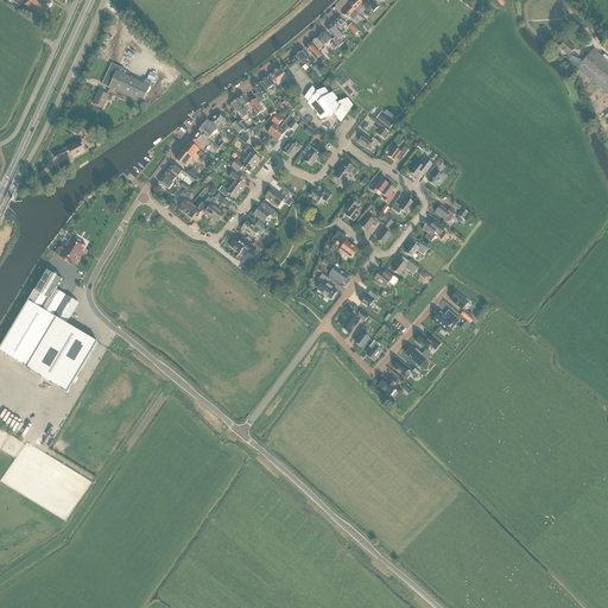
[(11,4),(10,5),(17,11),(20,6),(12,0),(6,0),(7,0),(11,4)]
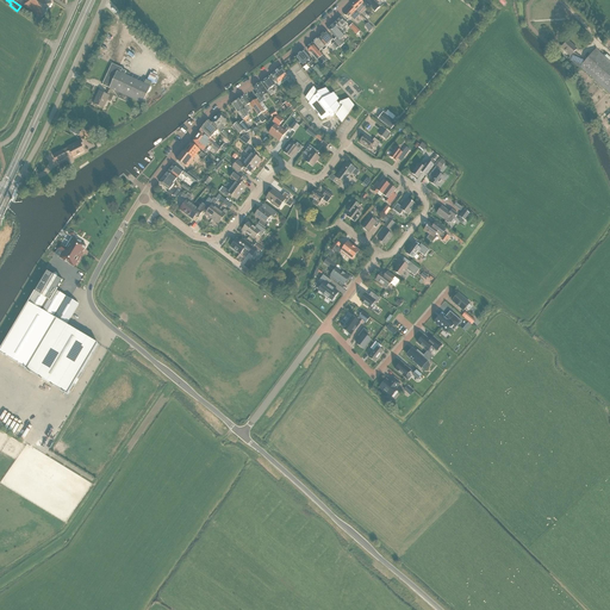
[(29,0),(24,6),(42,18),(53,4),(47,0),(29,0)]
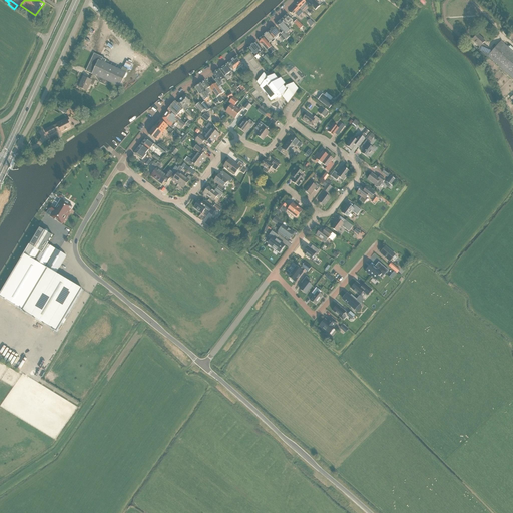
[(308,4),(303,0),(300,0),(295,5),(296,5),(301,10),(302,11),(308,4)]
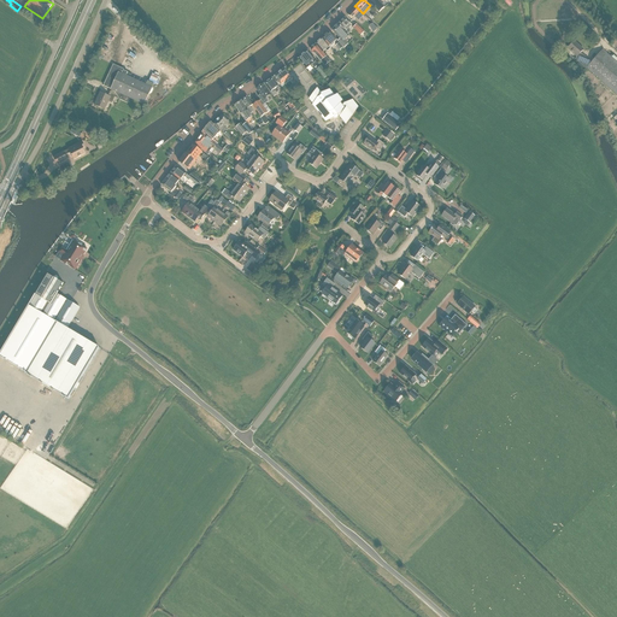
[(385,7),(377,0),(366,0),(380,12),(385,7)]
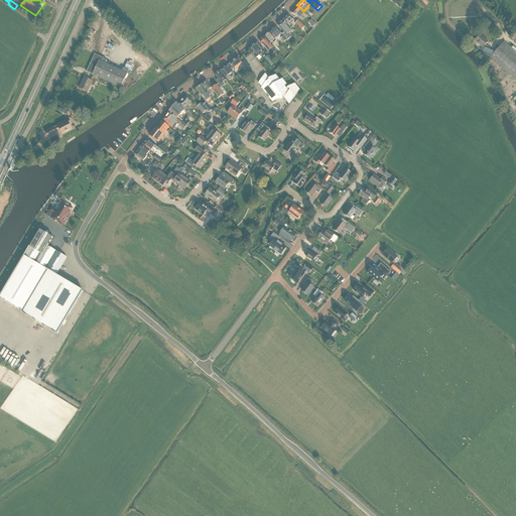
[(297,13),(298,15),(301,13),(300,12),(302,10),(297,5),(290,12),(294,16),(297,13)]
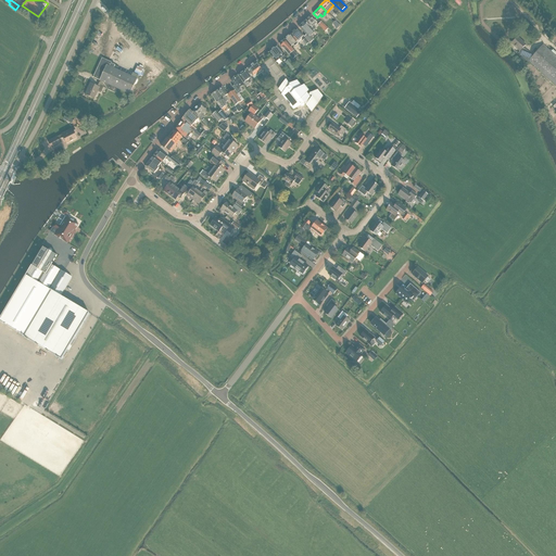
[(314,29),(316,28),(314,25),(317,23),(311,16),(306,21),(311,26),(314,29)]
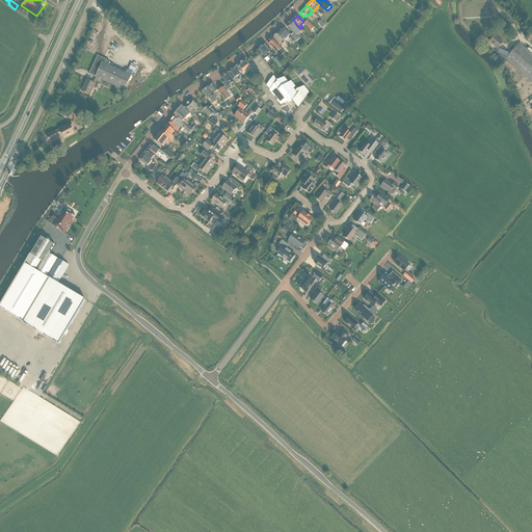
[(297,28),(295,26),(297,25),(293,20),(286,26),(293,33),(291,35),(295,40),(297,37),(296,36),(301,31),(299,30),(300,28),(298,26),(297,28)]
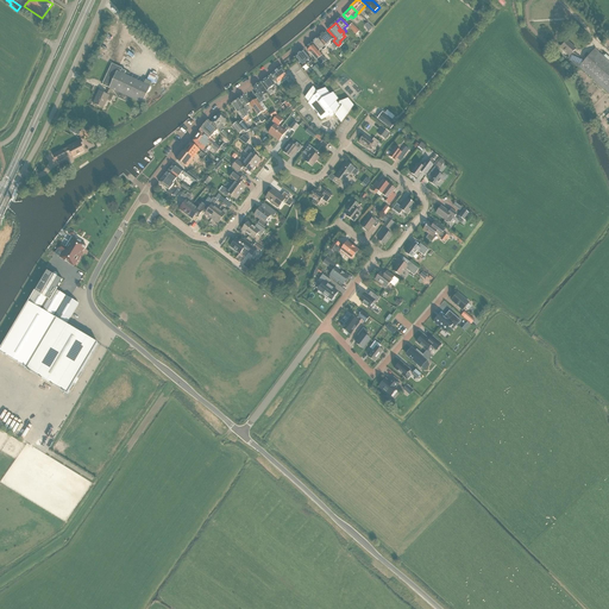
[(359,32),(352,24),(349,27),(356,35),(359,32)]
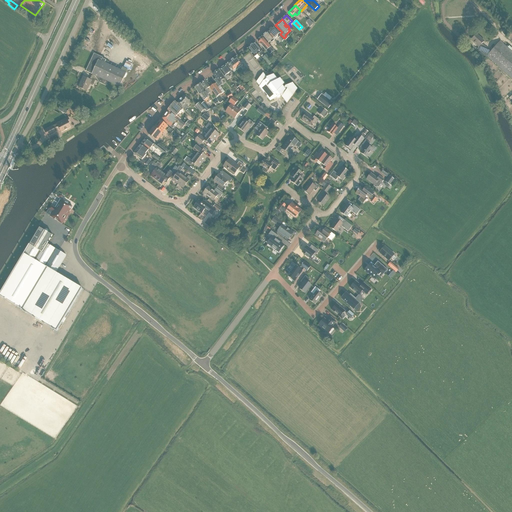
[(277,35),(280,33),(274,26),(268,31),(274,39),(278,36),(277,35)]
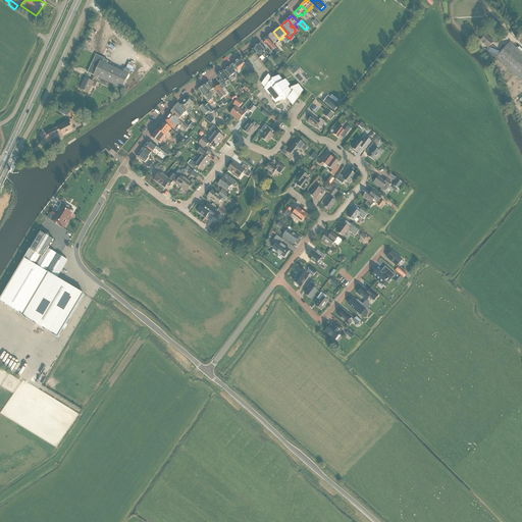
[(275,42),(276,44),(279,41),(279,40),(273,32),(267,37),(273,44),(275,42)]
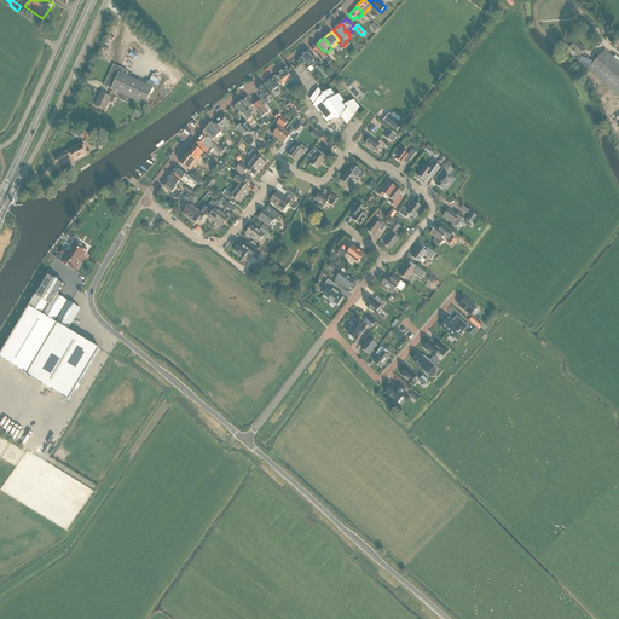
[(577,59),(588,69),(589,68),(618,94),(618,62),(617,61),(605,50),(594,63),(583,53),(585,50),(577,41),(570,50),(578,57),(577,59)]
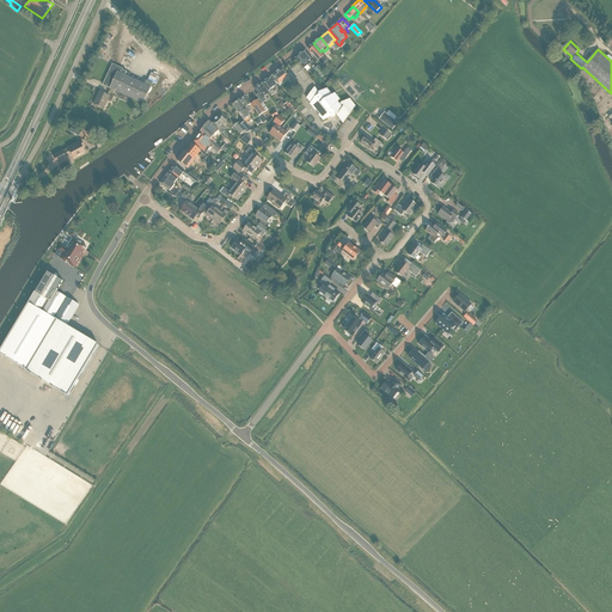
[(307,48),(318,61),(322,66),(328,61),(323,56),(324,56),(313,43),(307,48)]
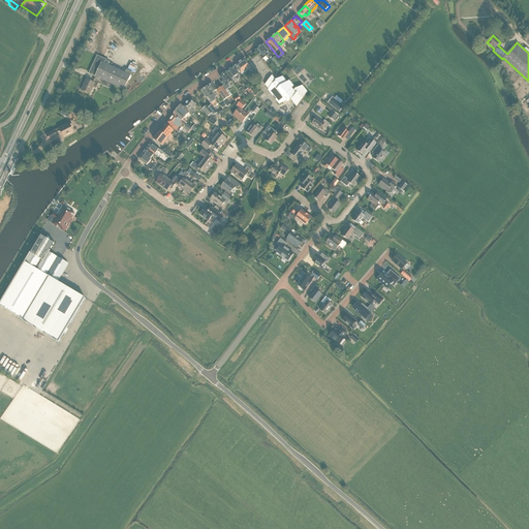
[(263,43),(255,51),(262,59),(270,53),(270,50),(263,43)]
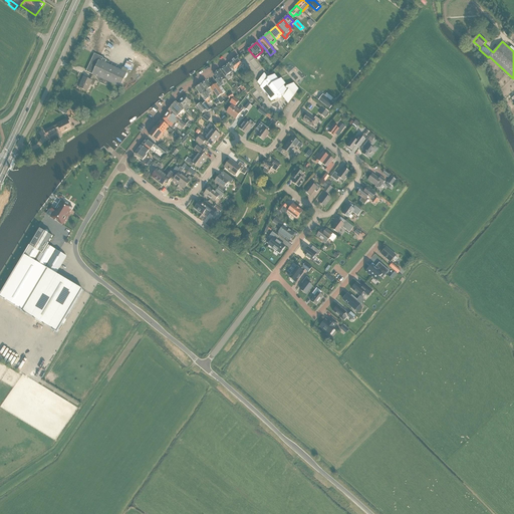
[(119,87),(126,73),(104,63),(106,60),(98,56),(98,55),(94,54),(86,71),(104,80),(102,84),(106,85),(108,81),(119,87)]
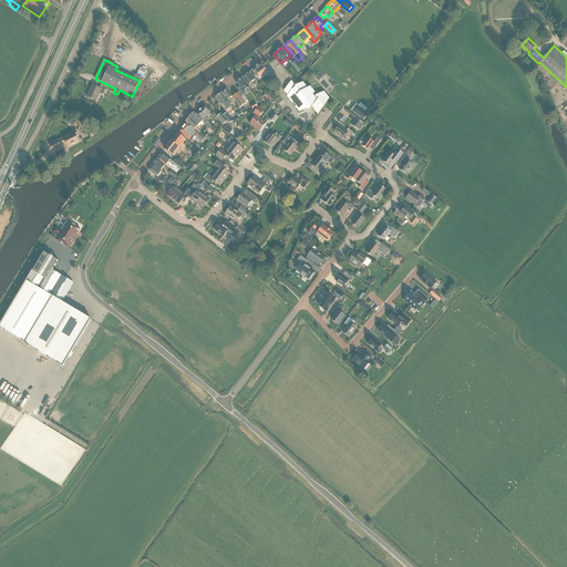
[(295,61),(290,64),(297,72),(301,69),(295,61)]
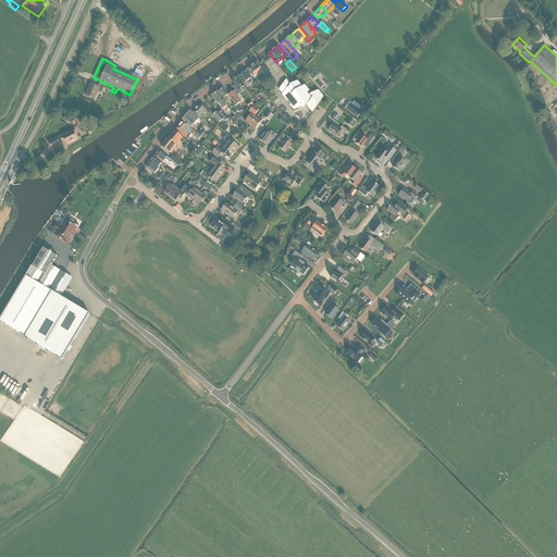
[(263,70),(257,62),(248,69),(254,76),(263,70)]
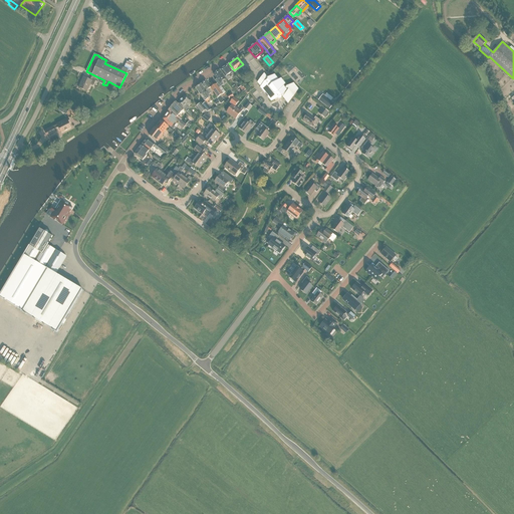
[(241,62),(252,75),(253,73),(243,61),(241,62)]
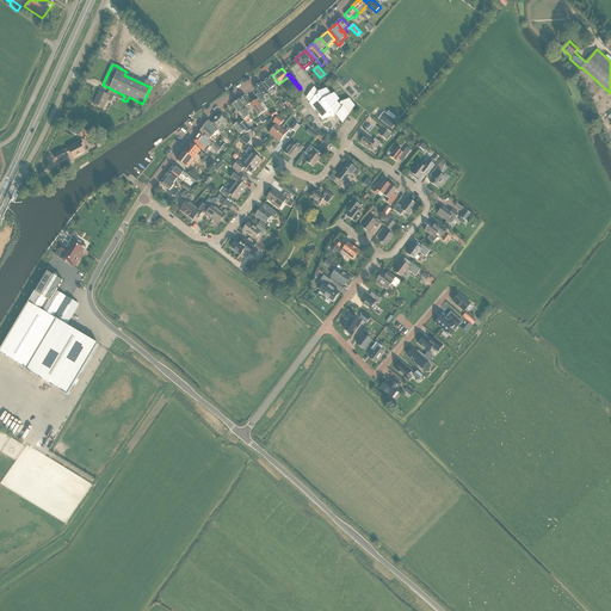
[(273,87),(275,88),(277,87),(270,78),(261,84),(270,94),(271,94),(272,93),(272,92),(271,90),(273,87)]
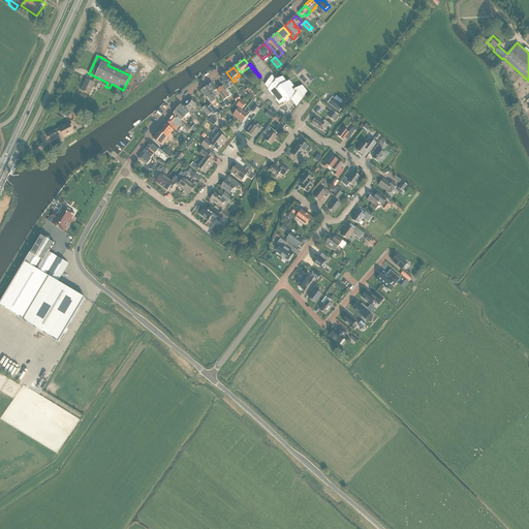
[(225,99),(229,97),(231,95),(225,86),(232,81),(225,72),(220,76),(223,81),(221,83),(224,86),(222,87),(217,90),(223,100),(227,107),(229,105),(225,99)]
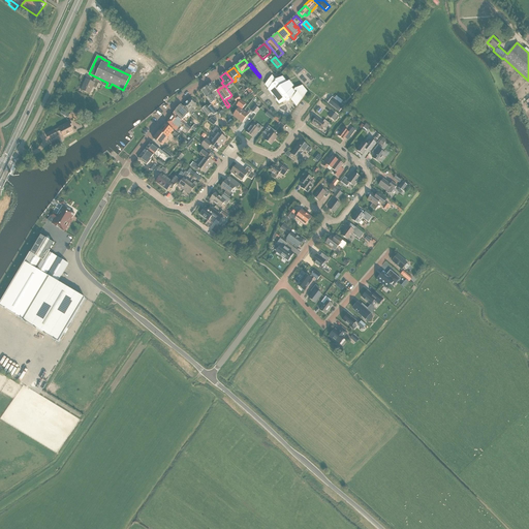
[(273,78),(270,79),(266,85),(269,89),(268,90),(272,96),(274,95),(276,99),(276,100),(279,104),(286,101),(287,101),(289,100),(290,99),(297,106),(307,92),(302,86),(293,90),(291,88),(293,86),(289,81),(286,83),(285,81),(285,80),(283,76),(275,81),(273,78)]
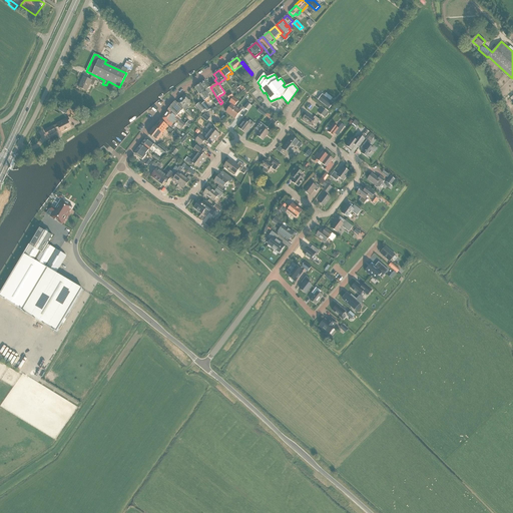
[(91,81),(90,80),(83,77),(78,87),(87,91),(90,84),(91,81)]
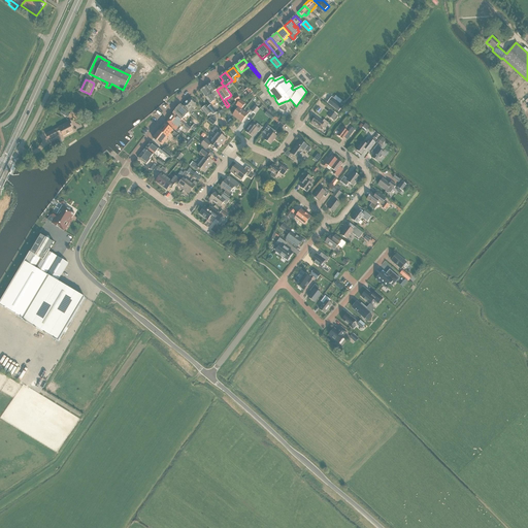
[(211,93),(215,97),(217,95),(213,91),(216,90),(211,83),(206,87),(211,93)]
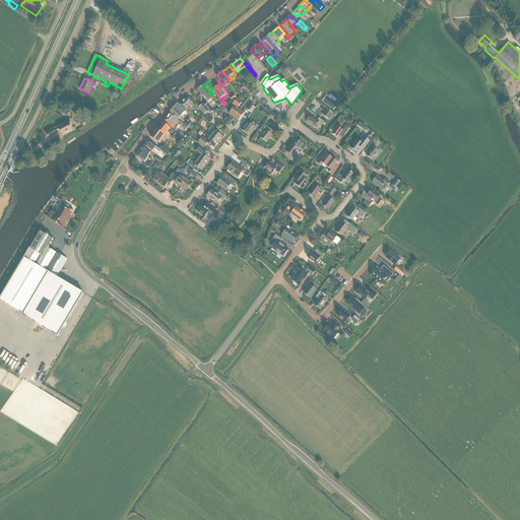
[(212,99),(211,95),(208,91),(203,85),(198,88),(209,106),(213,103),(212,103),(214,102),(212,99)]
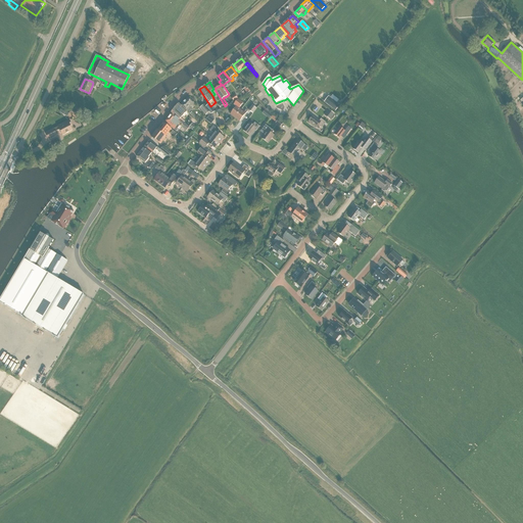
[(339,105),(329,96),(325,101),(336,110),(339,105)]
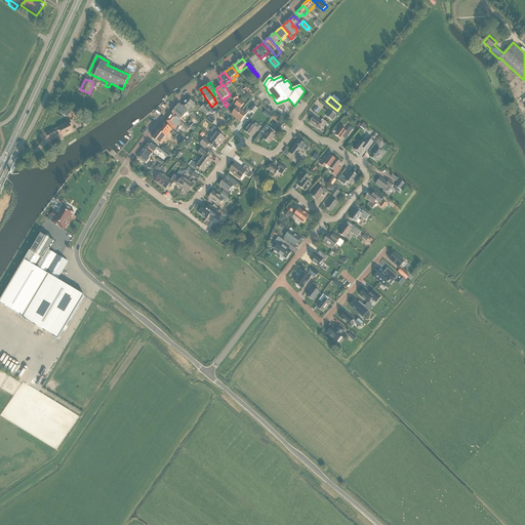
[(188,111),(190,113),(193,110),(191,108),(195,104),(189,97),(182,106),(188,111)]
